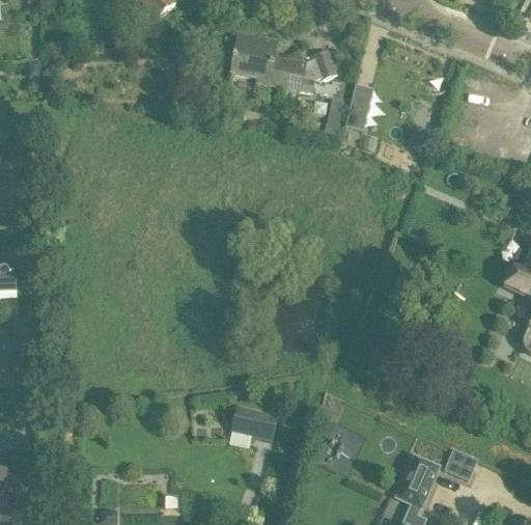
[(144,0),(157,16),(173,2),(172,0),(144,0)]
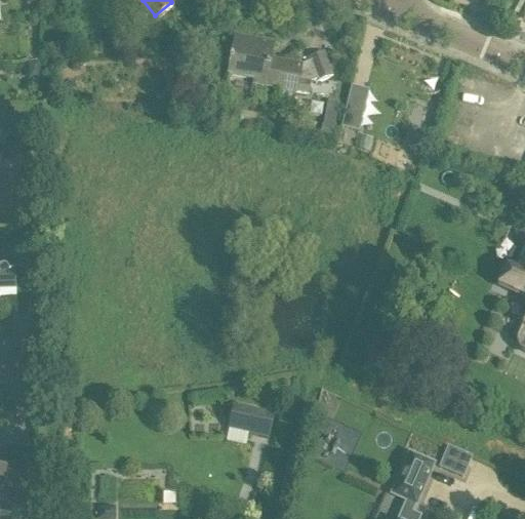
[(228,71),(255,76),(254,81),(295,88),(297,79),(307,80),(316,76),(317,78),(332,72),(323,48),(308,54),(309,58),(303,61),(270,55),(273,40),(235,33),(228,71)]
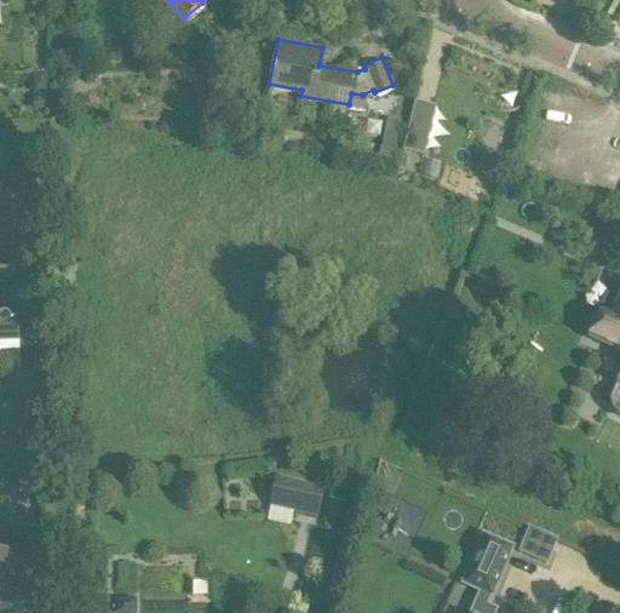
[(46,67),(33,68),(34,87),(47,86),(46,67)]
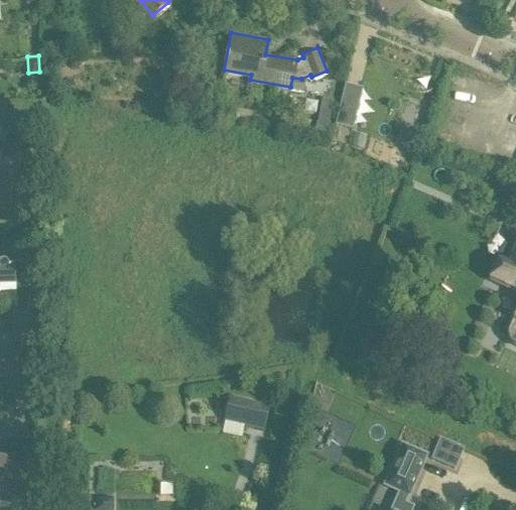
[(319,116),(331,118),(335,96),(324,94),(319,116)]
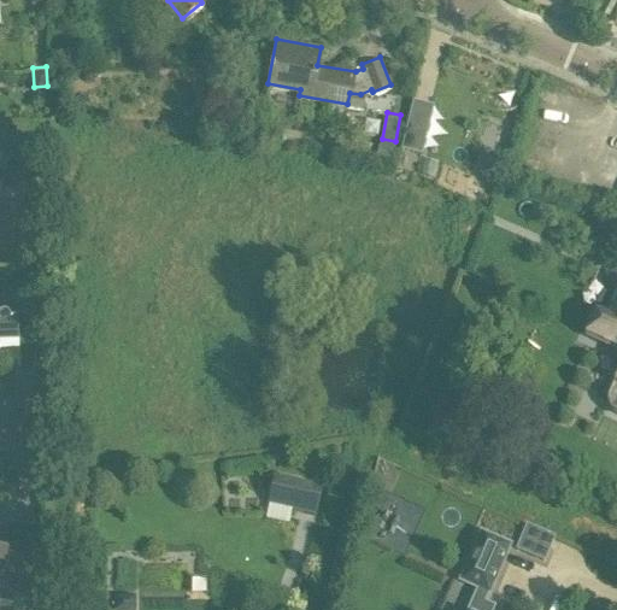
[(403,141),(422,146),(427,129),(406,124),(403,141)]
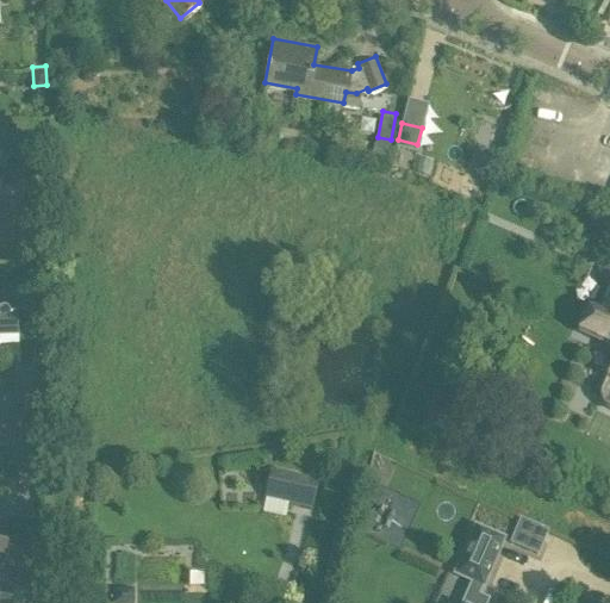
[(22,291),(20,281),(0,281),(0,343),(7,336),(36,335),(33,291),(22,291)]
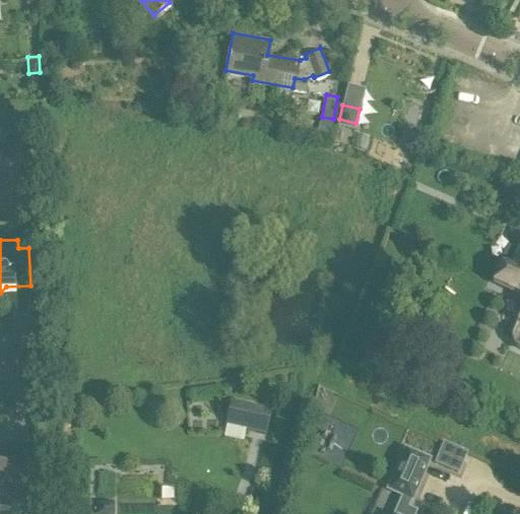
[(512,335),(513,337),(515,339),(516,341),(519,342),(519,248),(513,265),(504,261),(496,278),(519,288),(519,314),(519,313),(512,329),(512,330),(512,333),(512,335)]
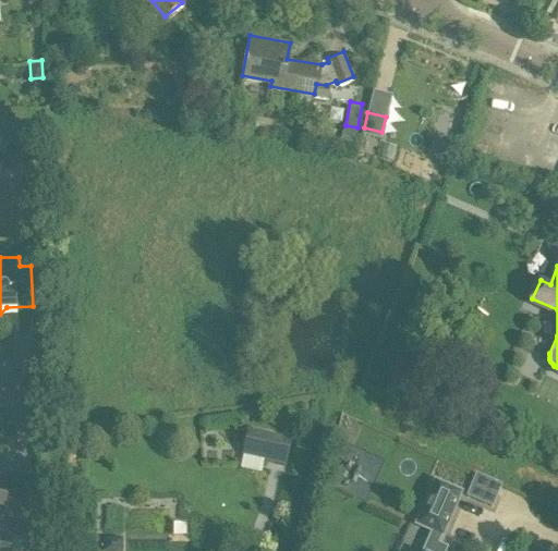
[(293,435),(250,425),(244,451),(288,461),(293,435)]
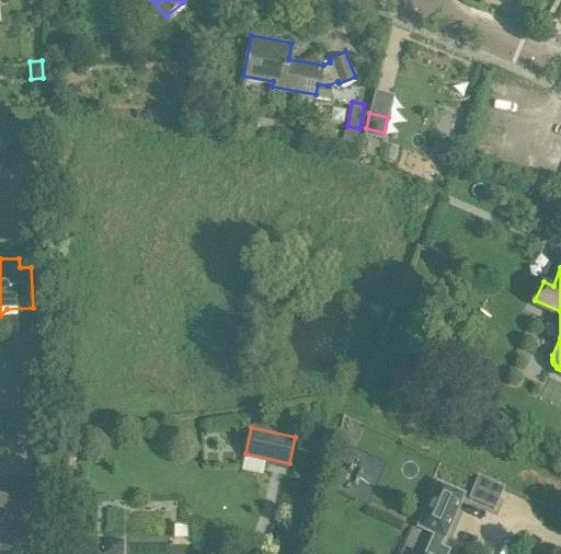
[(484,469),(477,485),(489,491),(484,500),(503,509),(515,482),(484,469)]
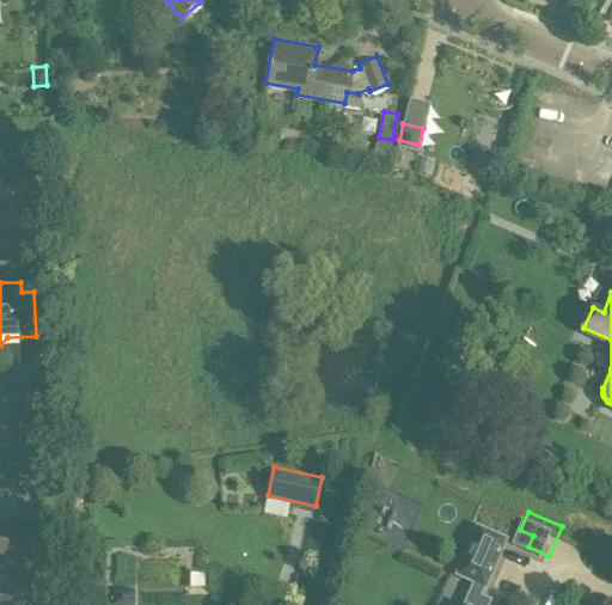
[(485,604),(489,597),(478,592),(483,584),(484,584),(506,536),(477,524),(457,572),(473,579),(461,604),(485,604)]
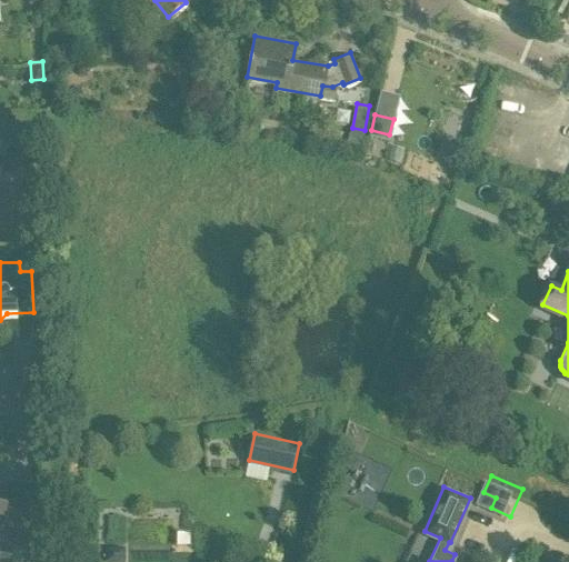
[(0,505),(0,554),(10,554),(10,544),(29,543),(28,504),(0,505)]
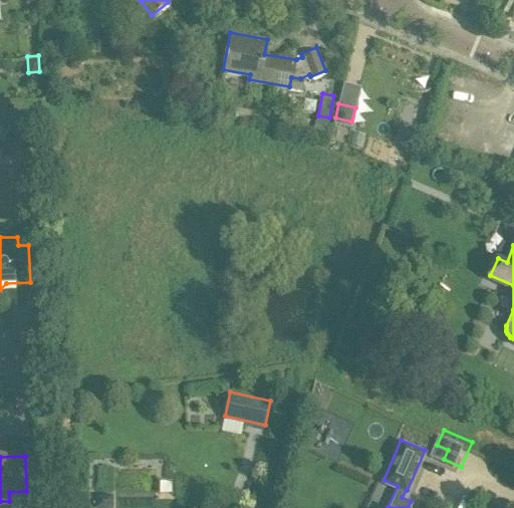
[(112,491),(95,491),(95,505),(112,505),(112,491)]
